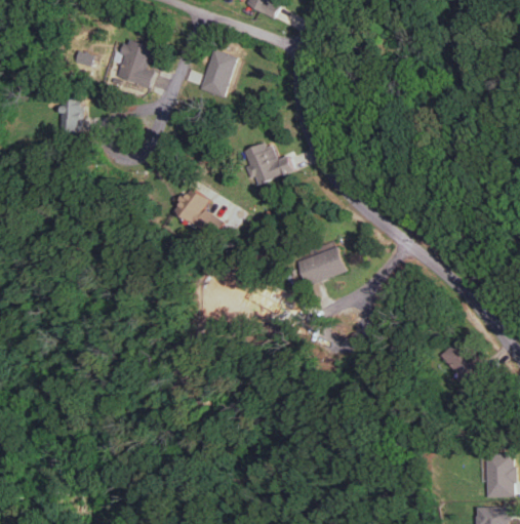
[(273,0),(245,0),(244,5),(273,17),(278,5),(272,3),(273,0)]
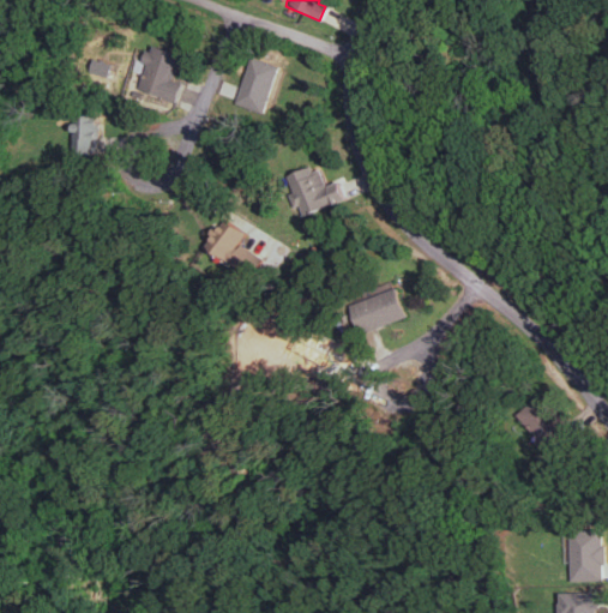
[(178,56),(146,44),(139,64),(142,65),(133,89),(172,103),(179,84),(169,82),(178,56)]
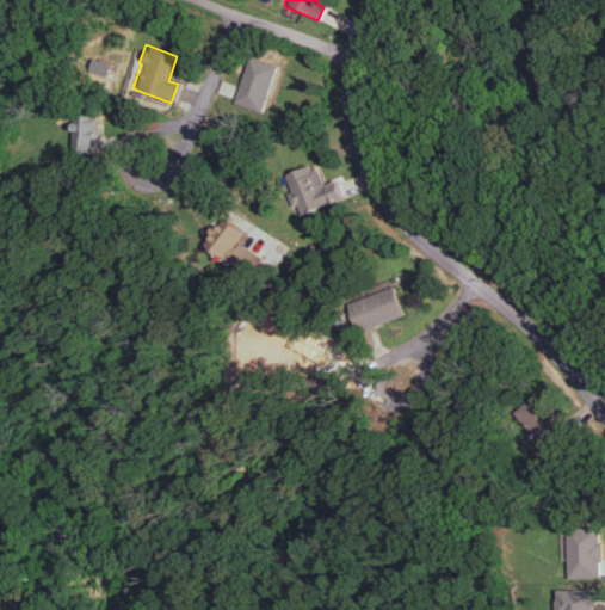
[(230,104),(259,114),(276,67),(247,56),(230,104)]
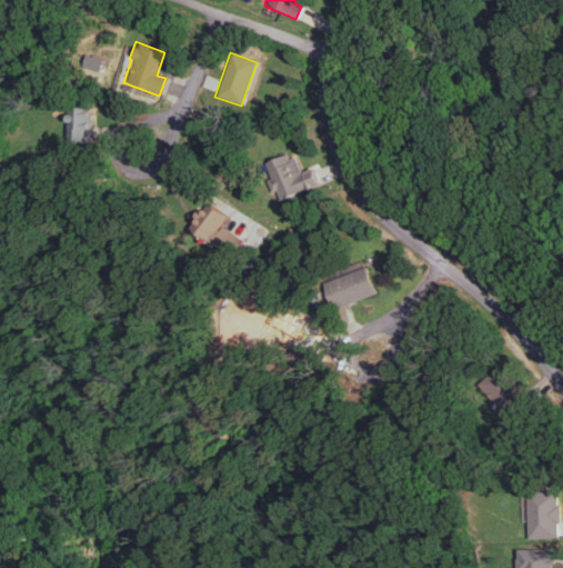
[(64,107),(64,145),(87,145),(87,108),(64,107)]
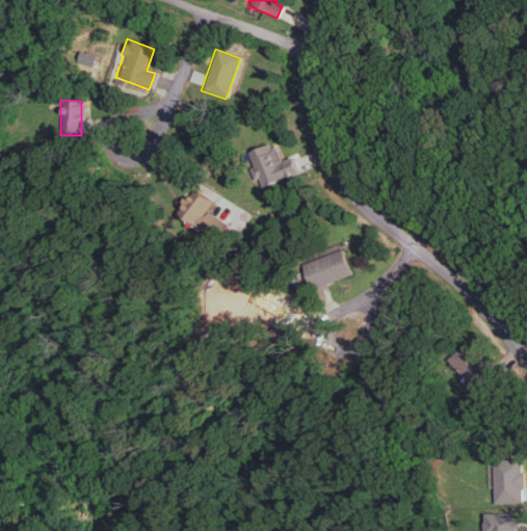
[(258,188),(296,174),(291,158),(280,162),(273,143),(242,155),(252,181),(256,180),(258,188)]
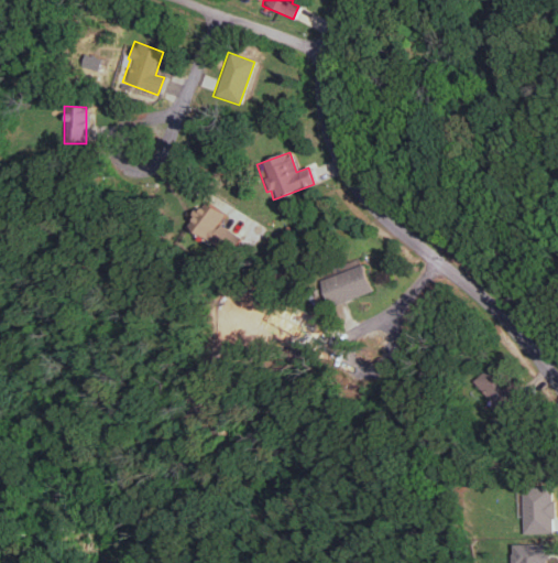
[(225,216),(203,201),(192,216),(193,216),(186,226),(207,241),(225,216)]
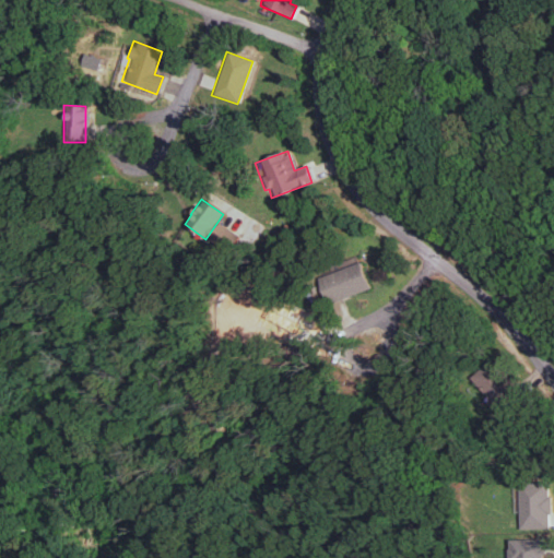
[(366,291),(358,263),(316,276),(323,304),(366,291)]
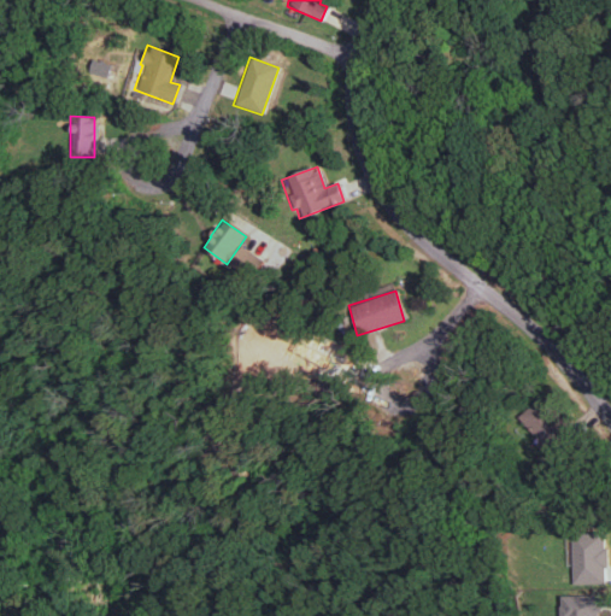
[(515,418),(547,453),(568,435),(536,399),(515,418)]
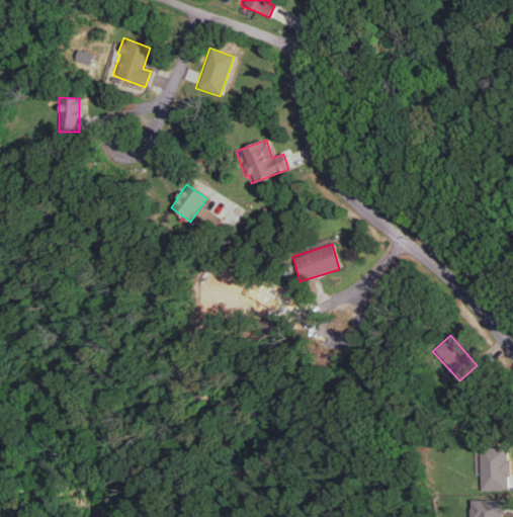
[(478,448),(477,490),(505,490),(506,448),(478,448)]
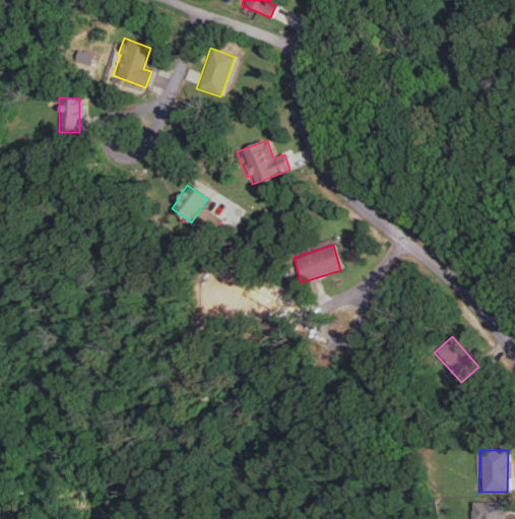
[(502,518),(502,502),(469,503),(469,518),(502,518)]
